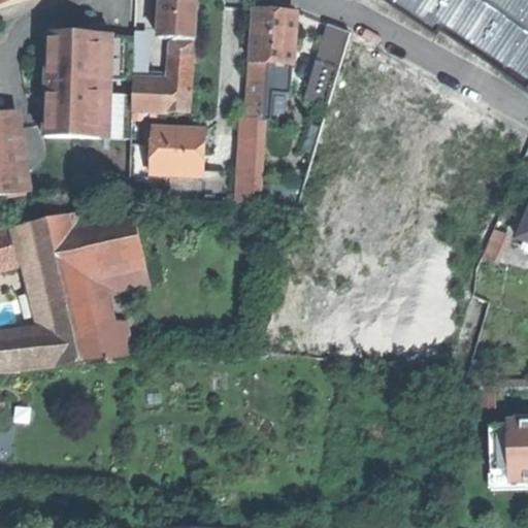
[(161,9),(161,0),(153,0),(154,8),(161,9)]
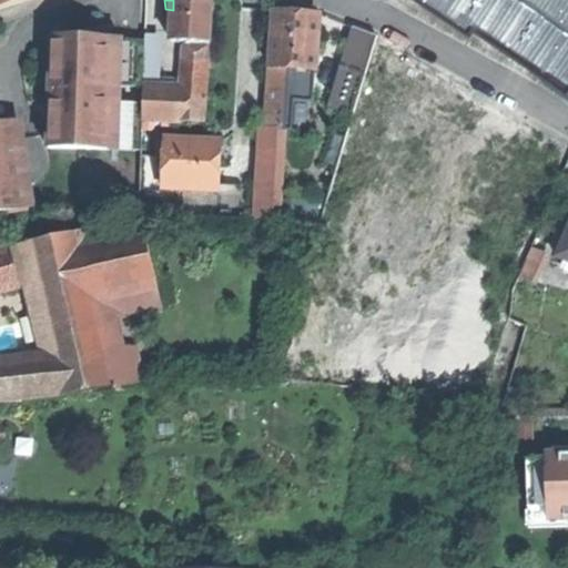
[(185,42),(210,43),(212,0),(173,0),(173,10),(172,24),(172,42),(185,42)]
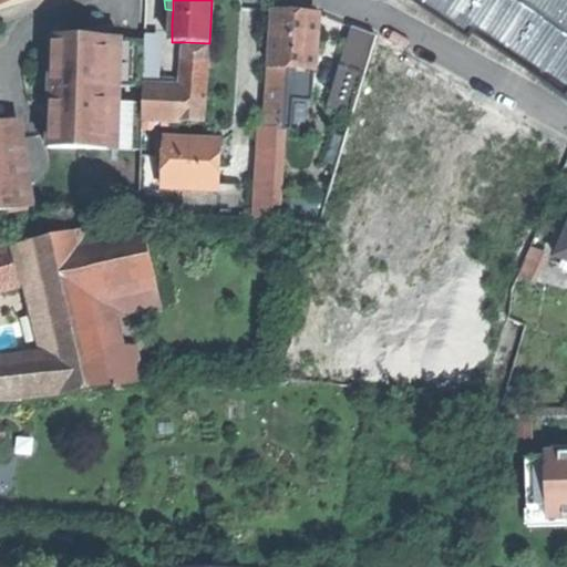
[(566,0),(413,0),(432,12),(468,38),(473,32),(474,32),(566,96),(566,95),(566,0)]
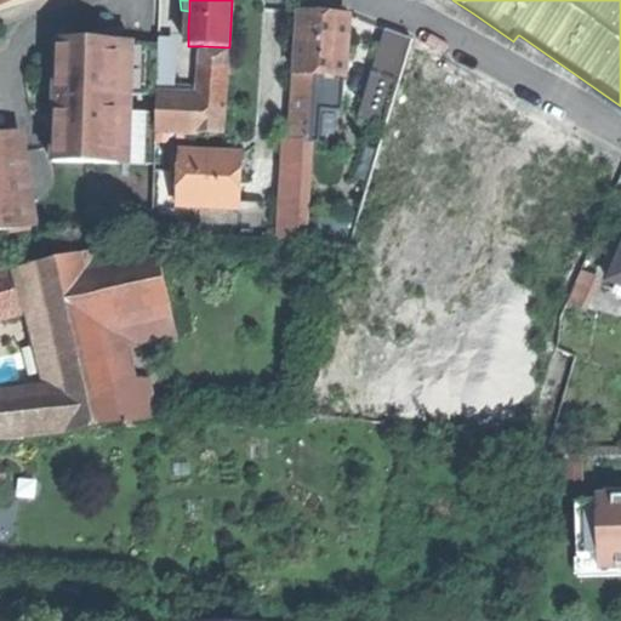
[(302,3),(301,13),(322,15),(322,10),(302,3)]
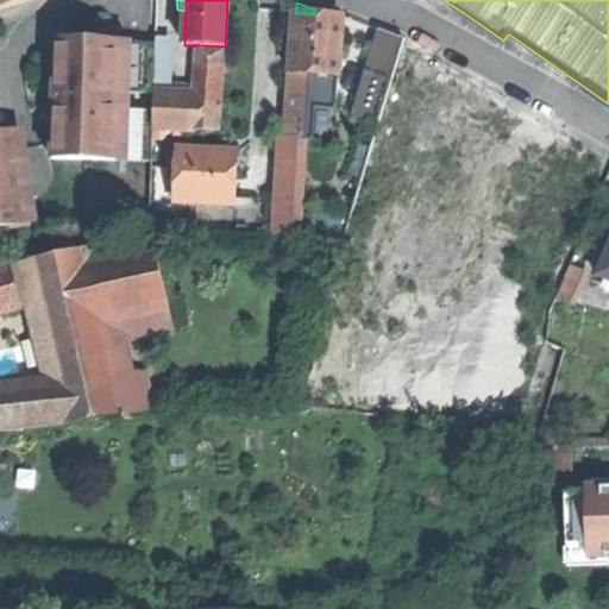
[(186,11),(177,10),(176,26),(184,26),(186,11)]
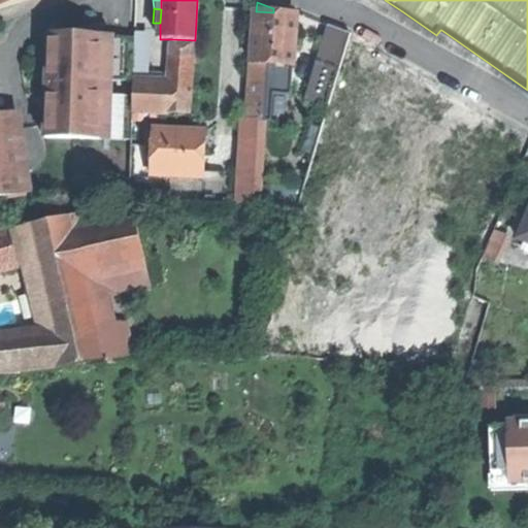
[(256,11),(253,62),(270,64),(294,65),(297,14),(282,13),(273,12),(256,11)]
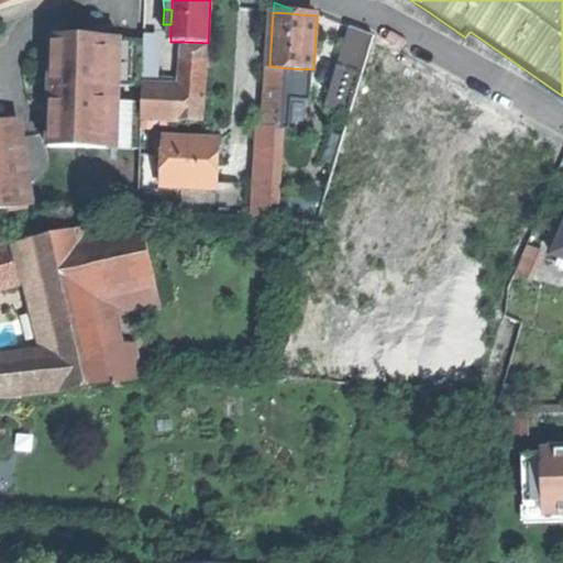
[(67,34),(67,37),(95,39),(96,23),(67,34)]
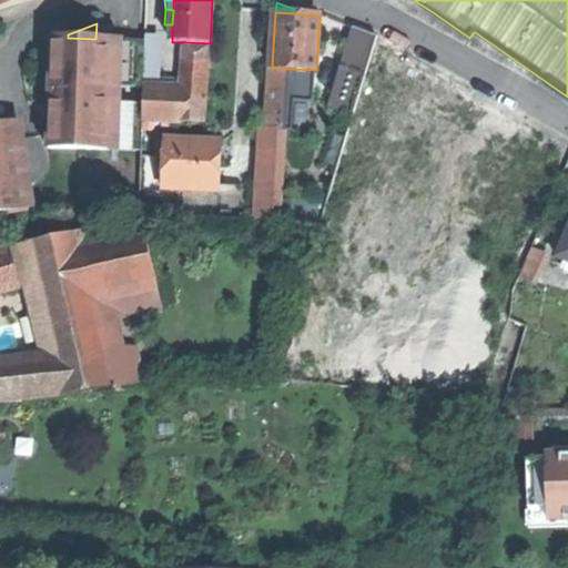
[(95,39),(111,40),(111,24),(97,23),(95,39)]
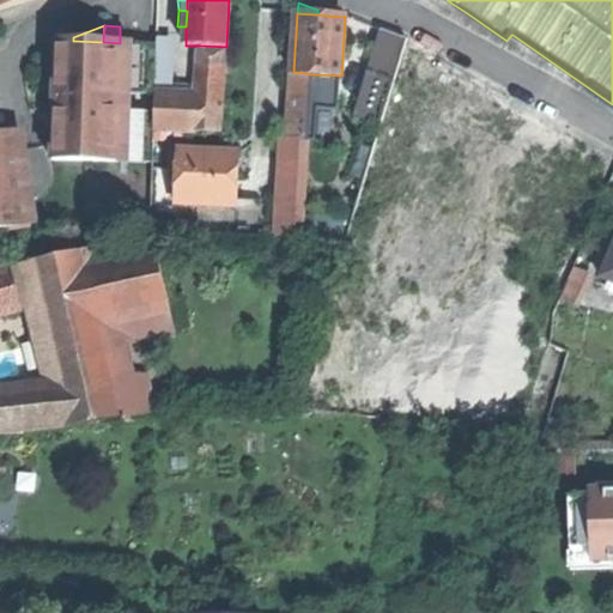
[(380,29),(354,115),(378,122),(405,36),(380,29)]
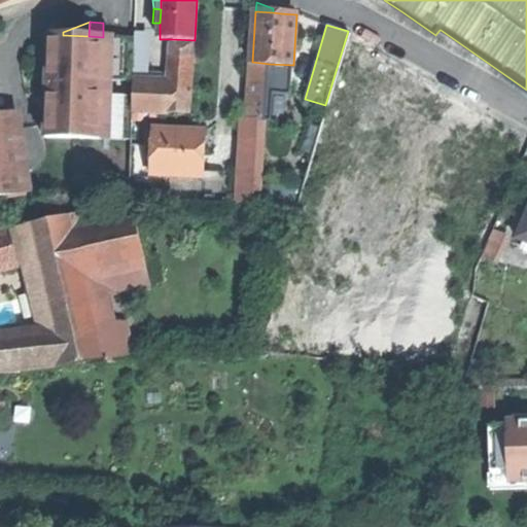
[(44,137),(131,141),(132,111),(134,81),(136,38),(103,37),(89,36),(63,35),(48,34),(47,54),(47,73),(51,73),(50,94),(46,94),(45,116),(44,137)]
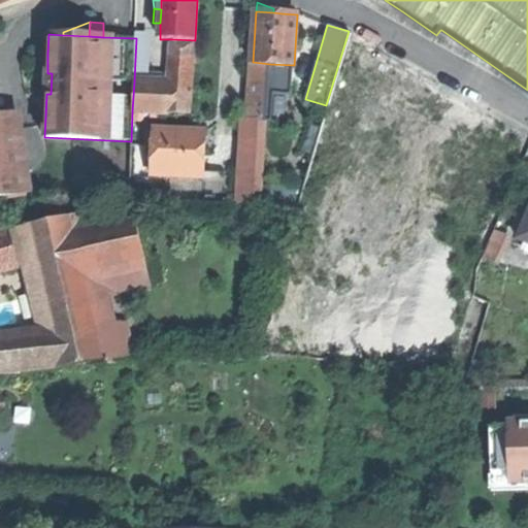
[(169,112),(192,113),(195,40),(172,39),(170,83),(169,112)]
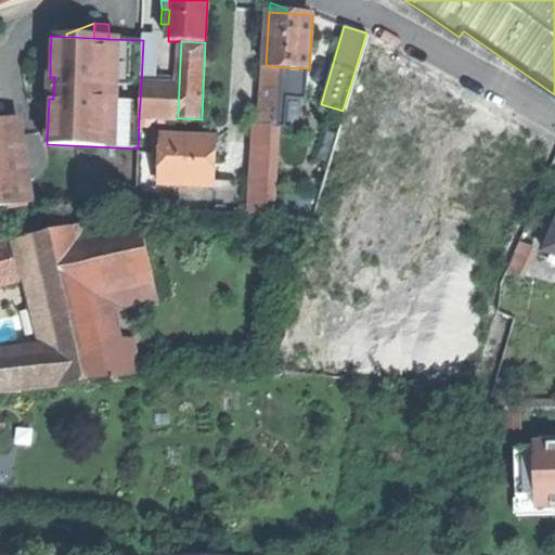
[(261,126),(280,127),(282,99),(284,67),(266,65),(261,126)]
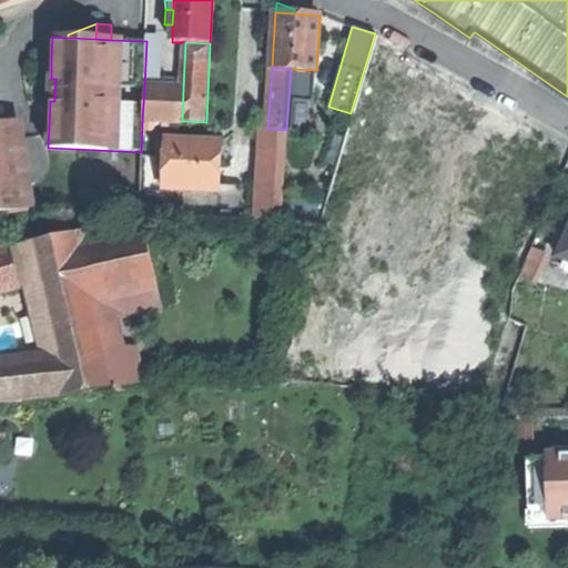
[(144,88),(142,120),(182,121),(183,89),(144,88)]
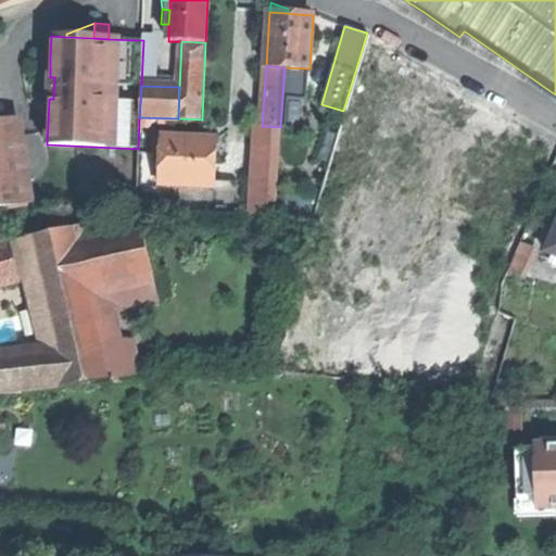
[(282,99),(280,127),(289,128),(305,129),(307,129),(310,100),(282,99)]
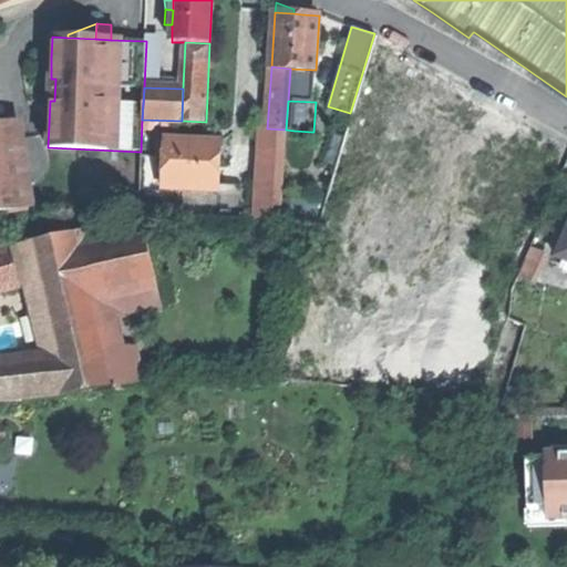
[(0,212),(28,208),(16,121),(0,123),(0,212)]
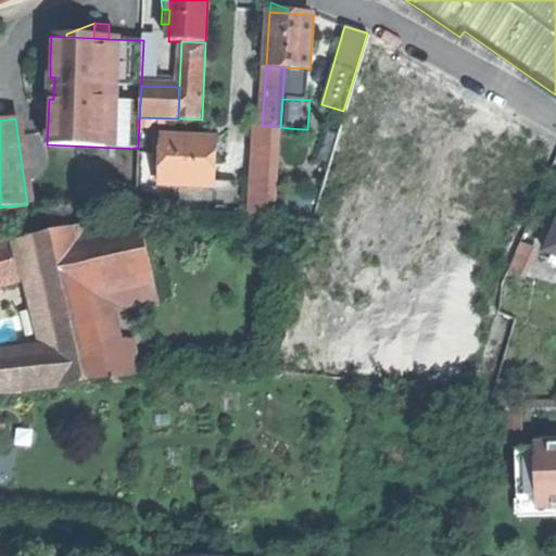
[(305,129),(289,128),(289,137),(305,138),(305,129)]
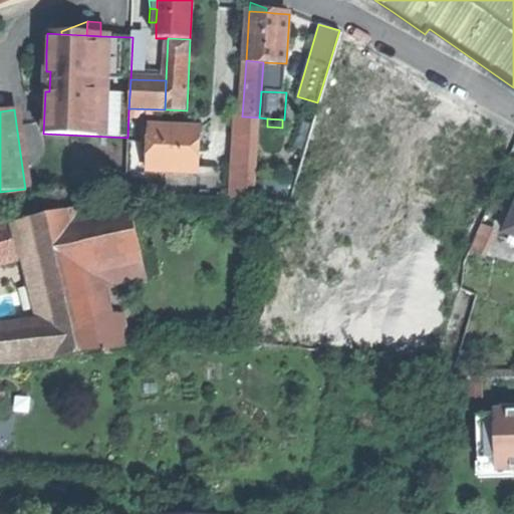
[(148,170),(199,172),(200,150),(192,150),(193,129),(173,127),(150,126),(149,144),(148,170)]
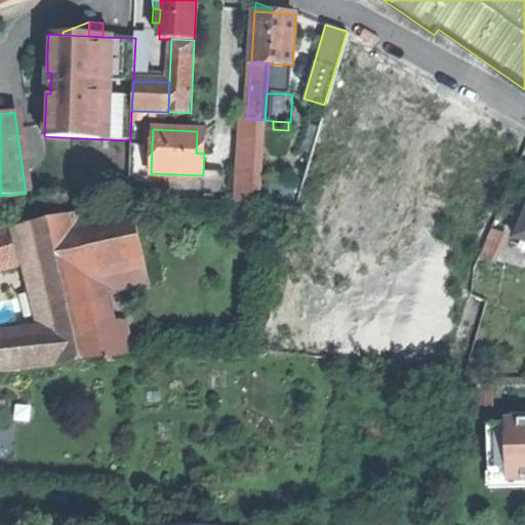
[(196,153),(204,153),(205,131),(197,131),(196,153)]
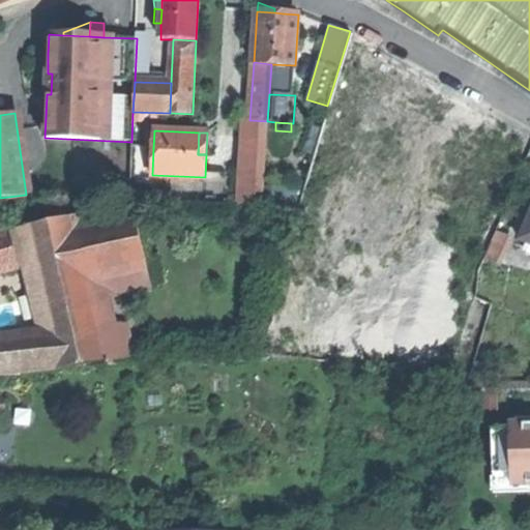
[(97,307),(122,302),(120,293),(150,287),(146,268),(147,268),(135,211),(80,224),(78,215),(22,228),(29,265),(41,319),(97,307)]
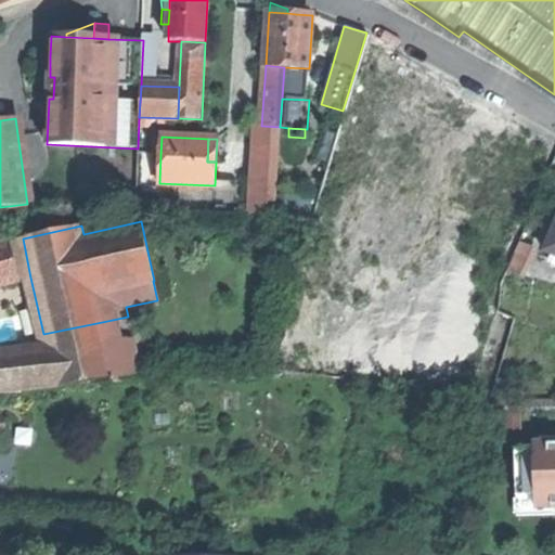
[(0,245),(0,286),(30,278),(23,239),(0,245)]
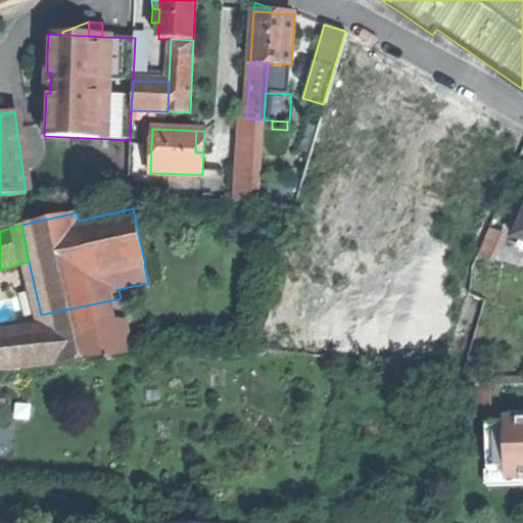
[(107,354),(107,362),(134,359),(130,344),(121,298),(96,303),(100,324),(107,354)]
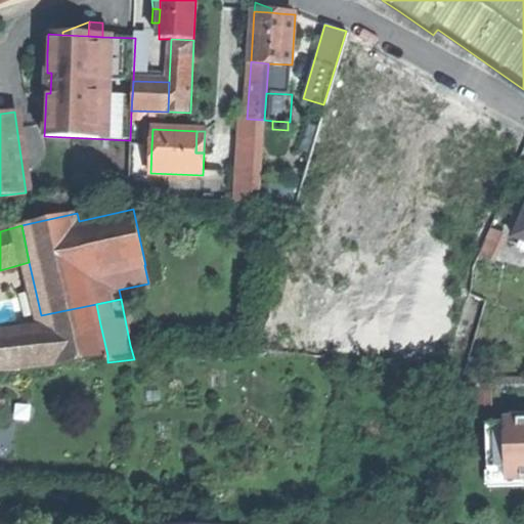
[(45,337),(100,324),(96,304),(41,315),(45,337)]
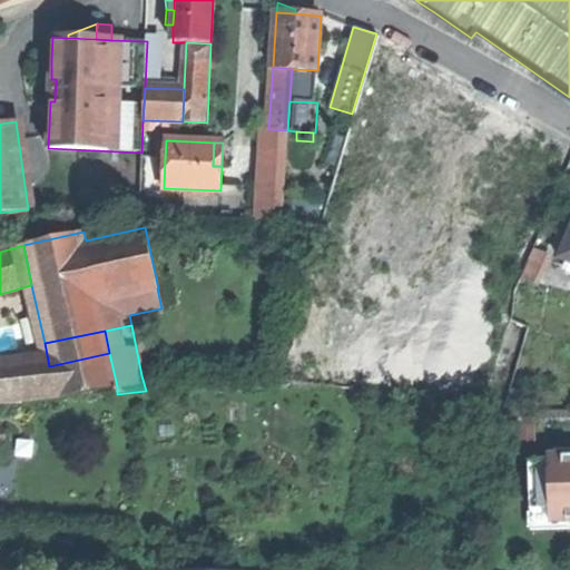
[(57,400),(117,386),(109,353),(49,366),(57,400)]
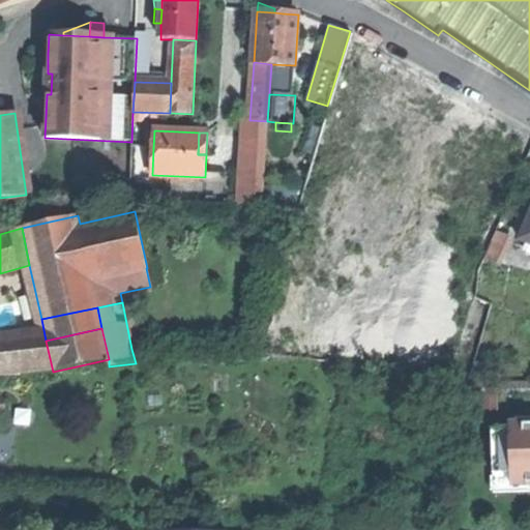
[(0,377),(53,372),(46,341),(0,346),(0,377)]
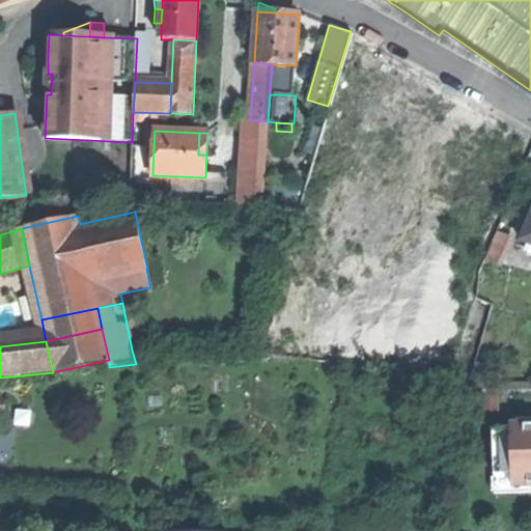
[(132,350),(136,364),(143,363),(140,347),(132,350)]
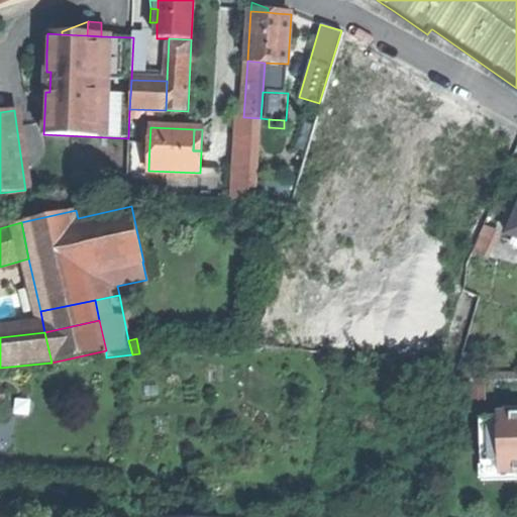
[(498,416),(482,416),(482,461),(499,460),(500,472),(516,471),(516,412),(498,413),(498,416)]
